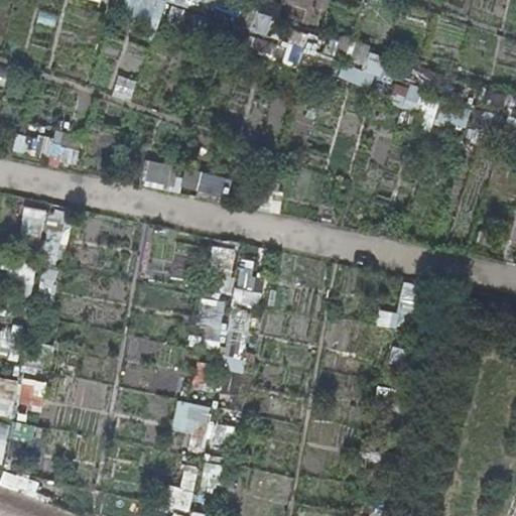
[(331,70),(329,79),(376,86),(382,47),(320,38),(319,45),(293,41),(289,63),(331,70)]
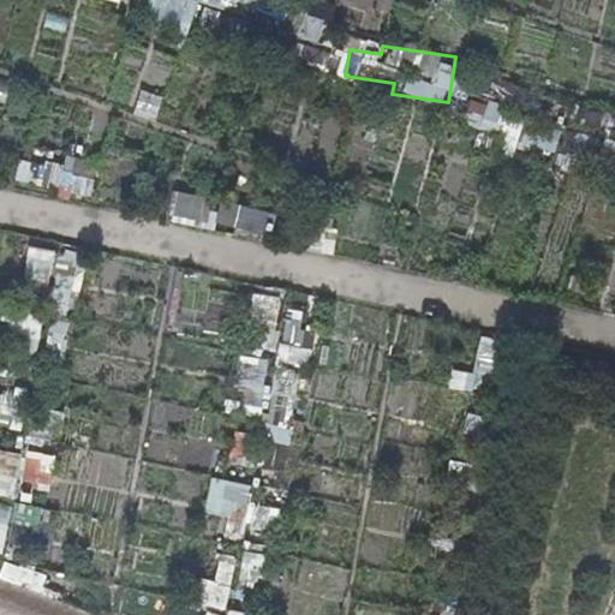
[(125,103),(133,81),(114,75),(106,97),(125,103)]
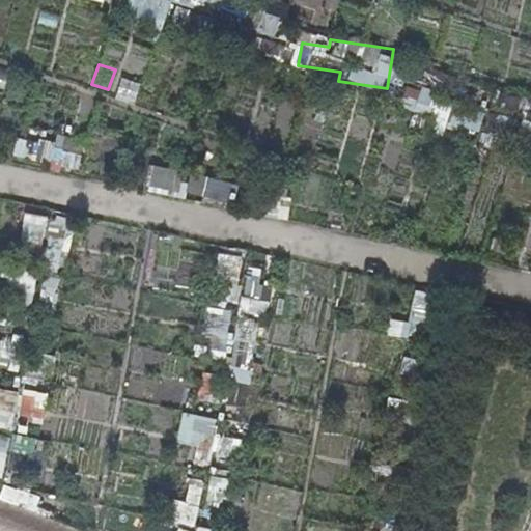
[(477,134),(482,110),(431,101),(434,90),(403,85),(399,108),(431,114),(427,132),(444,135),(445,128),(477,134)]
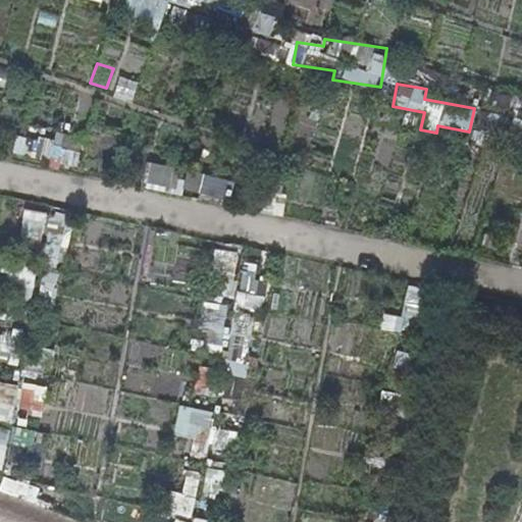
[(75,162),(76,138),(42,136),(41,160),(75,162)]
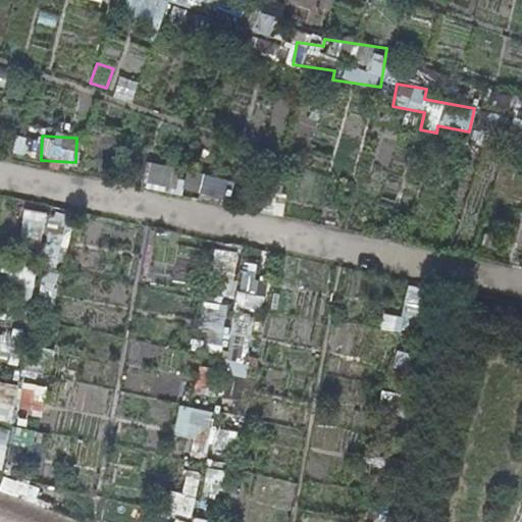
[(141,187),(171,192),(175,168),(145,162),(141,187)]
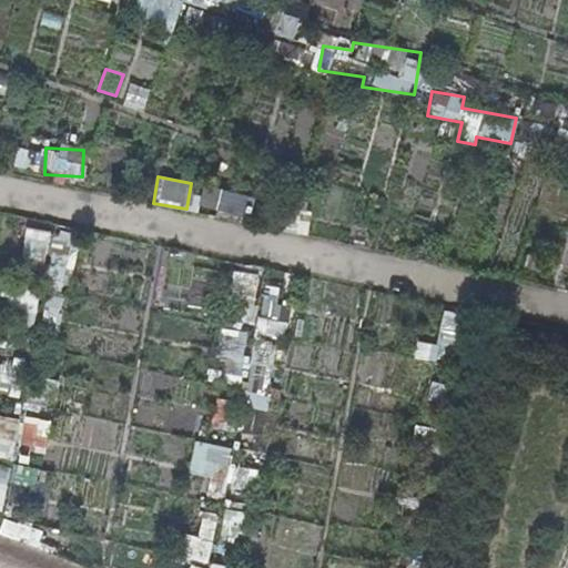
[(246,215),(250,194),(201,189),(199,209),(246,215)]
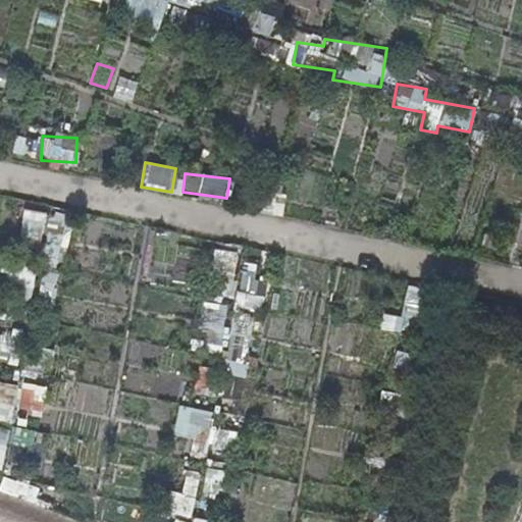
[(21,210),(20,228),(42,229),(43,211),(21,210)]
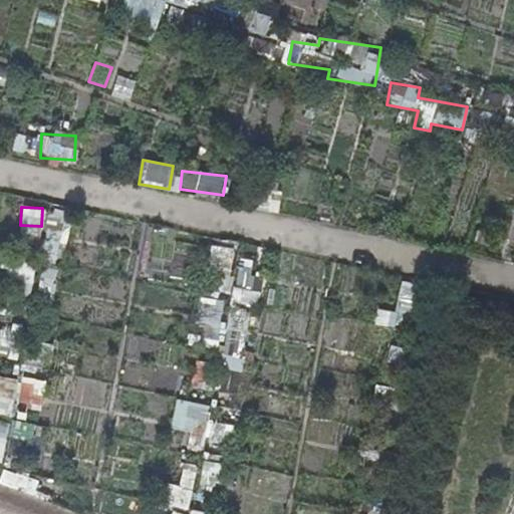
[(237,275),(235,302),(257,304),(259,276),(237,275)]
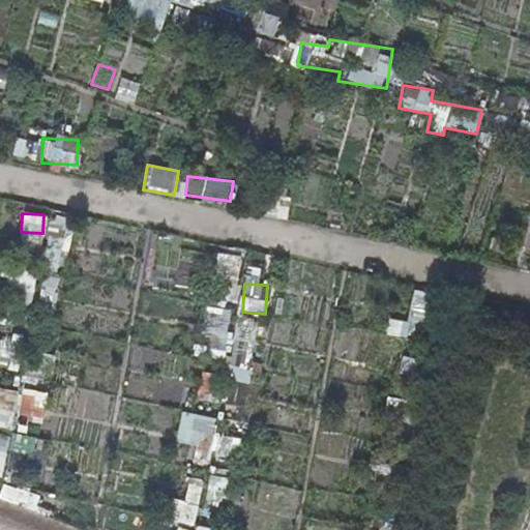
[(0,427),(8,429),(17,390),(0,387),(0,427)]
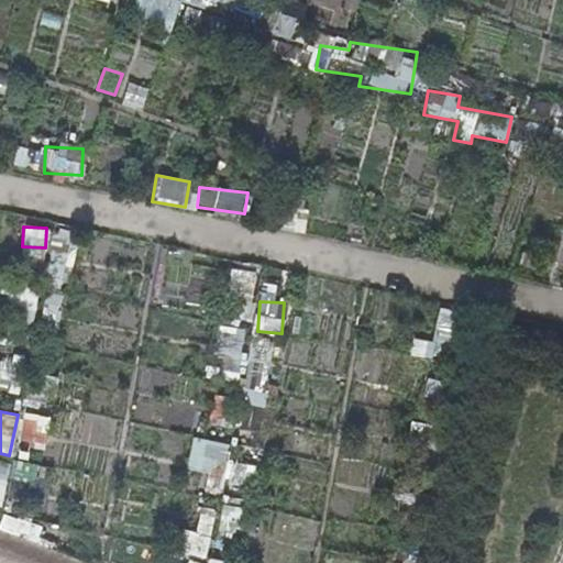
[(20,441),(44,443),(45,415),(21,414),(20,441)]
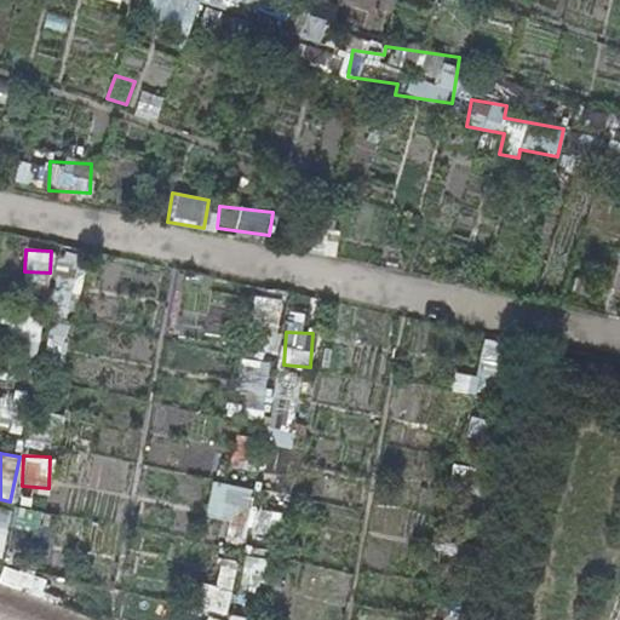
[(227,520),(225,543),(245,544),(248,486),(208,483),(206,518),(227,520)]
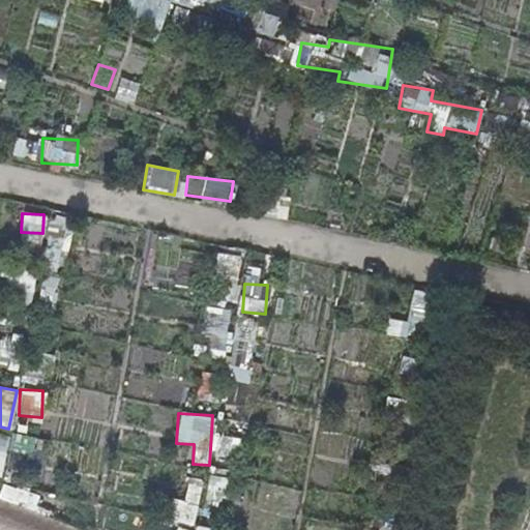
[(0,467),(10,437),(0,433),(0,467)]
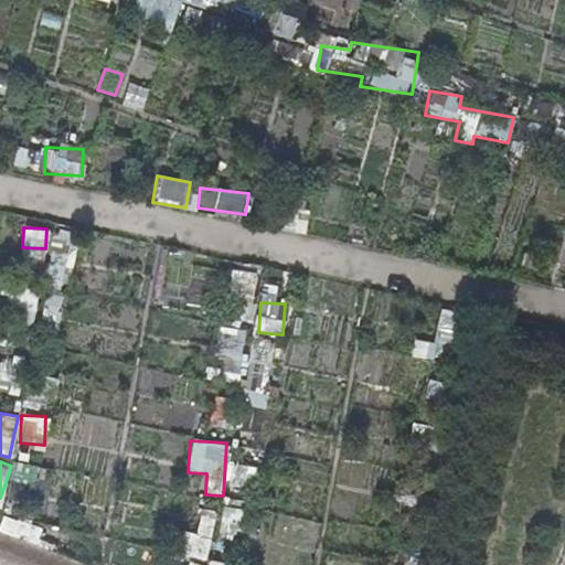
[(28,486),(45,491),(51,470),(34,465),(28,486)]
